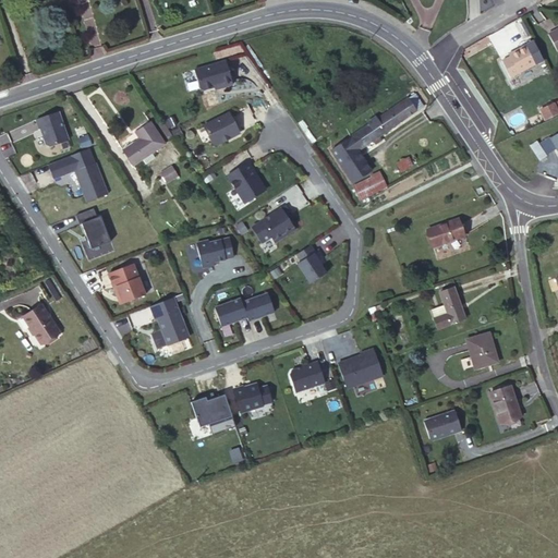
[(557,27),(548,33),(557,52),(557,51),(557,27)]
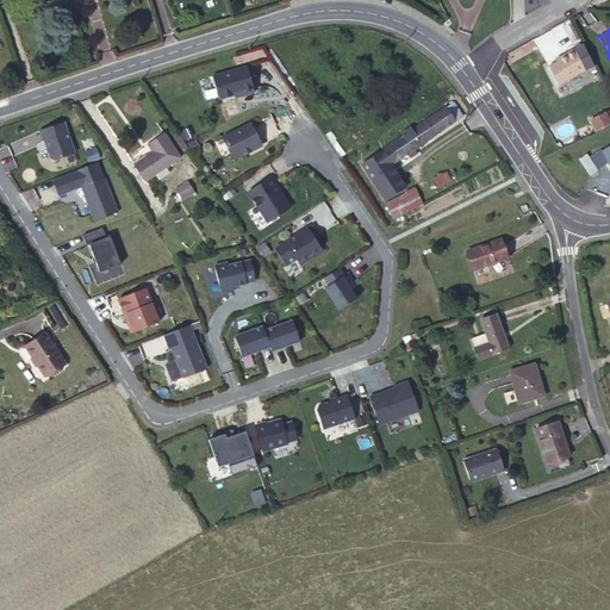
[(582,45),(574,49),(585,69),(592,66),(582,45)]
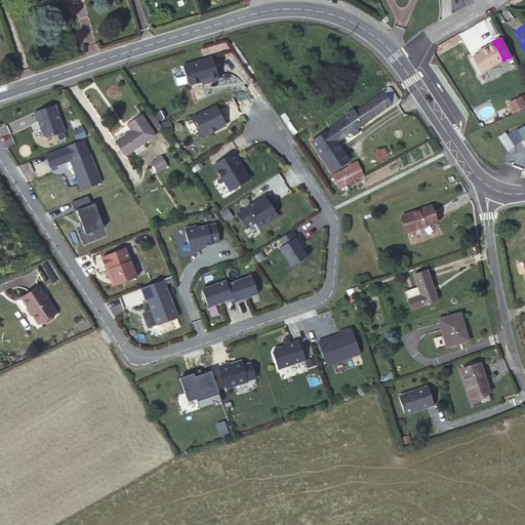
[(479,51),(473,55),(480,71),(503,59),(494,42),(478,49),(479,51)]
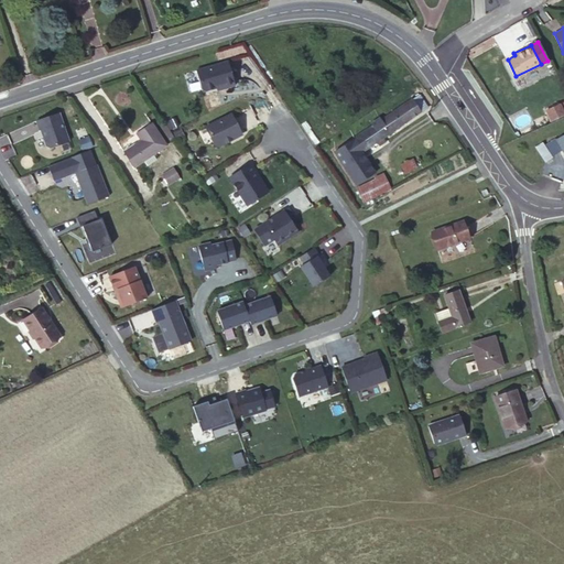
[(227,61),(195,71),(201,89),(204,91),(216,88),(224,85),(225,88),(235,85),(227,61)]
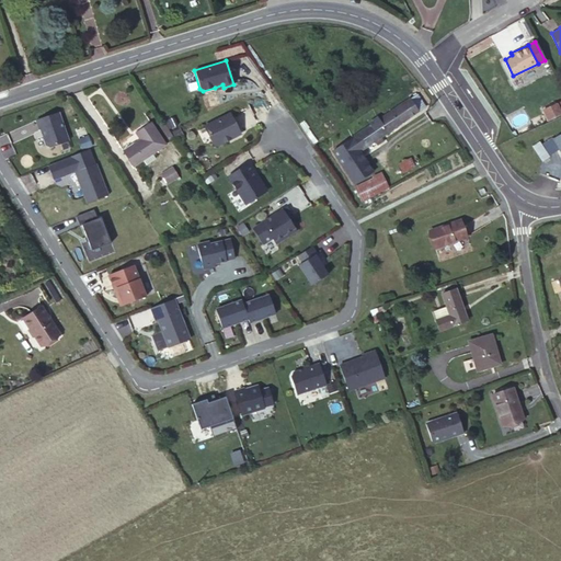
[(425,106),(419,95),(352,139),(361,151),(376,141),(378,146),(386,140),(382,136),(425,106)]
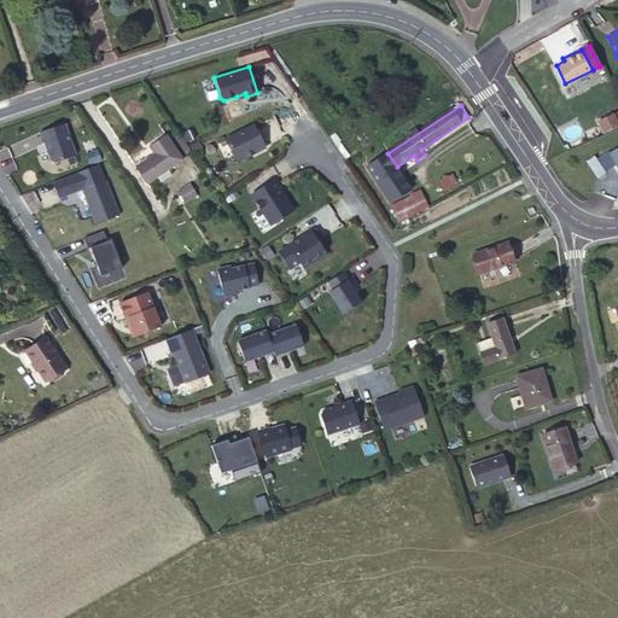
[(617,109),(596,118),(602,132),(617,124),(617,109)]
